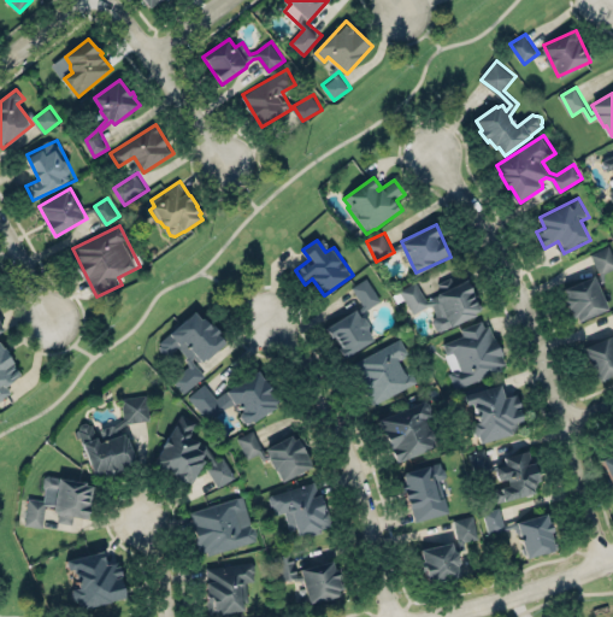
[(612,248),(611,245),(593,253),(602,275),(612,270),(612,248)]
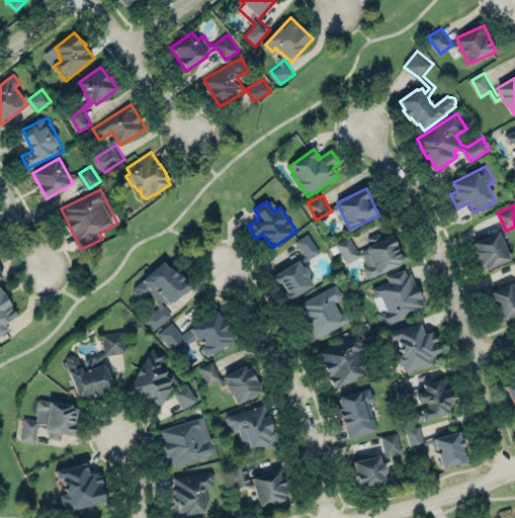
[(500,232),(512,260),(488,270),(486,266),(484,267),(481,259),(479,260),(475,252),(478,251),(475,243),(500,232)]
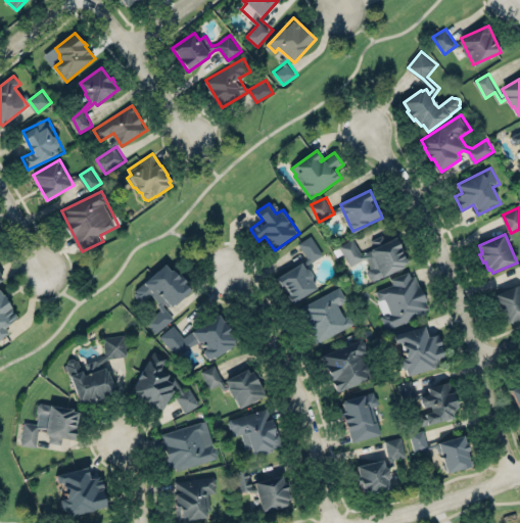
[(311,263),(325,255),(314,235),(299,243),(311,263)]
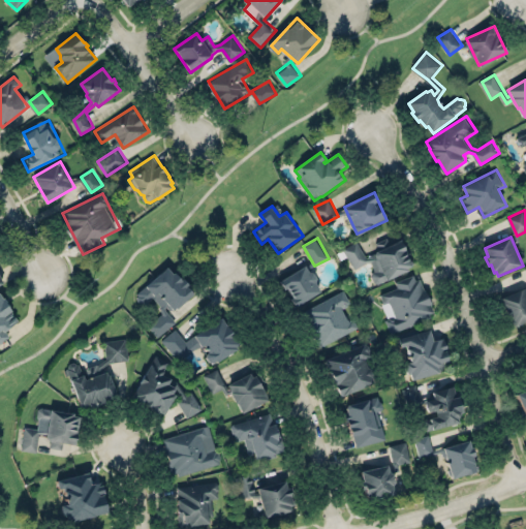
[(345,248),(359,242),(368,257),(403,240),(406,249),(409,248),(416,263),(412,266),(413,268),(410,271),(389,281),(378,283),(375,277),(377,271),(373,261),(357,269),(345,248)]
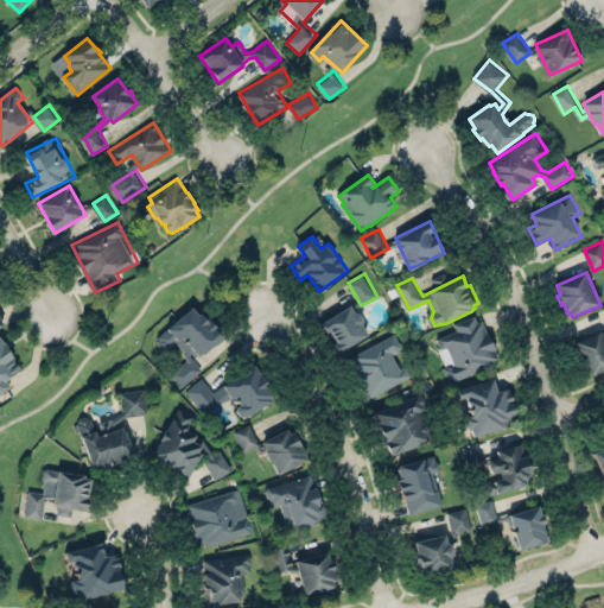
[(205,369),(197,359),(223,339),(197,305),(156,337),(166,350),(177,342),(190,359),(171,374),(182,387),(205,369)]
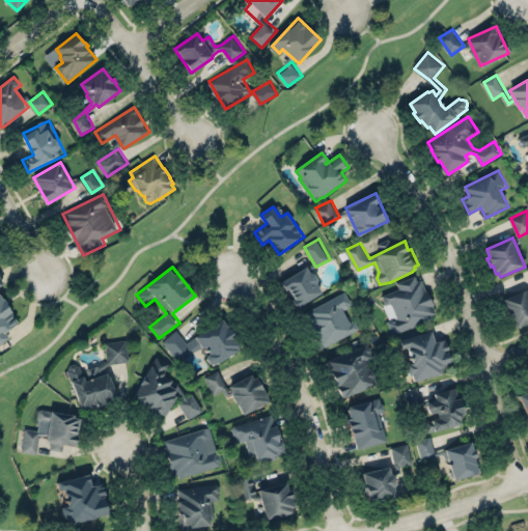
[(296,307),(324,294),(310,267),(283,279),(296,307)]
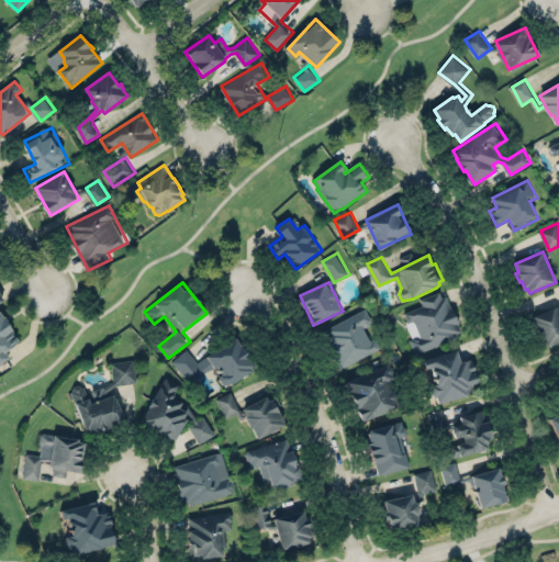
[(405,312),(410,323),(415,321),(422,336),(418,335),(415,336),(412,339),(417,353),(458,337),(456,333),(461,325),(448,295),(444,298),(440,291),(422,299),(424,305),(405,312)]
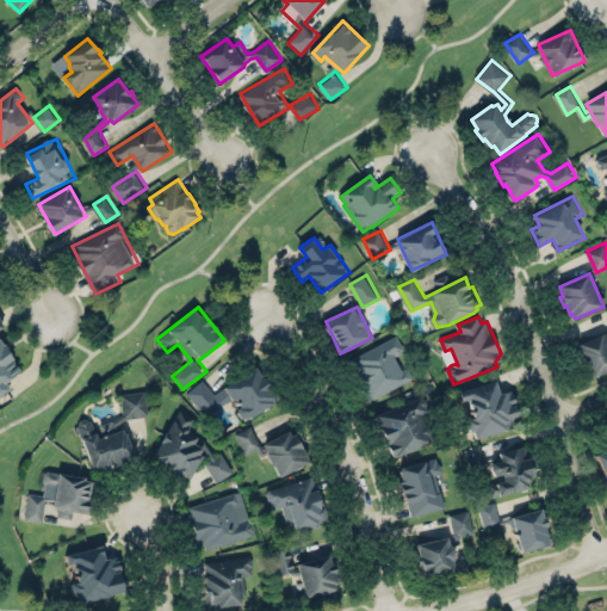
[(606,332),(581,344),(594,378),(606,372),(606,332)]
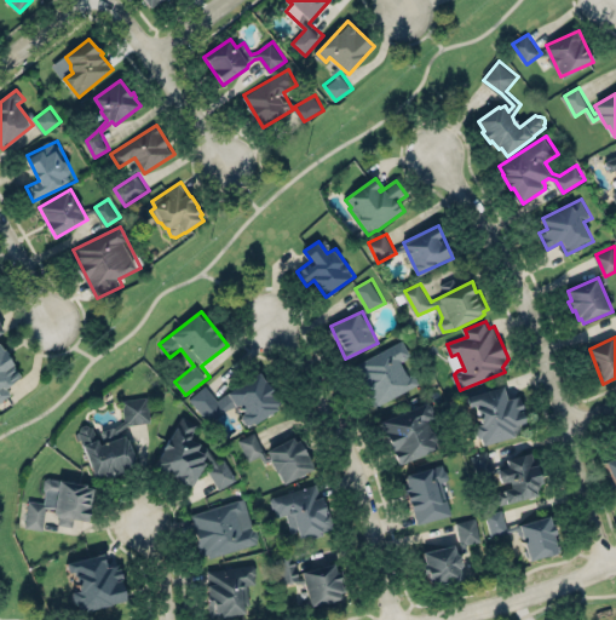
[(415,372),(421,383),(376,407),(356,369),(361,366),(360,362),(403,338),(412,354),(409,355),(409,359),(406,360),(402,359),(410,375),(415,372)]
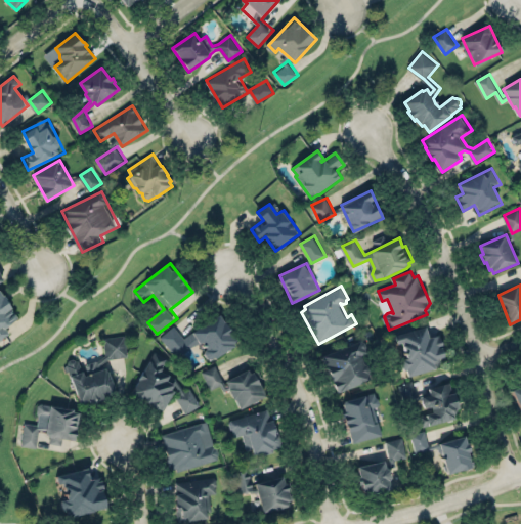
[(0,291),(19,317),(11,323),(12,324),(7,328),(10,333),(0,339),(0,291)]
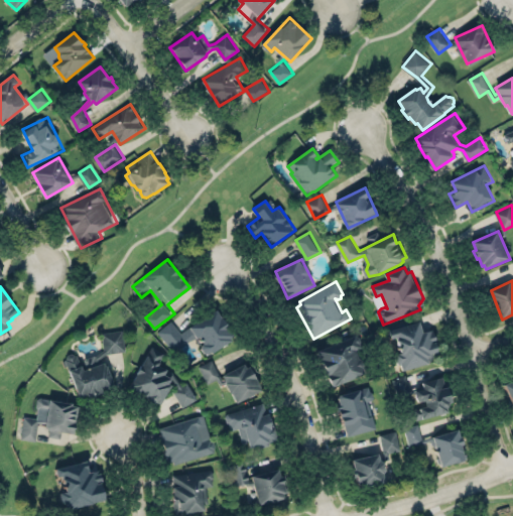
[(174,321),(160,330),(173,352),(202,337),(206,344),(202,346),(207,355),(235,339),(219,309),(180,332),(174,321)]
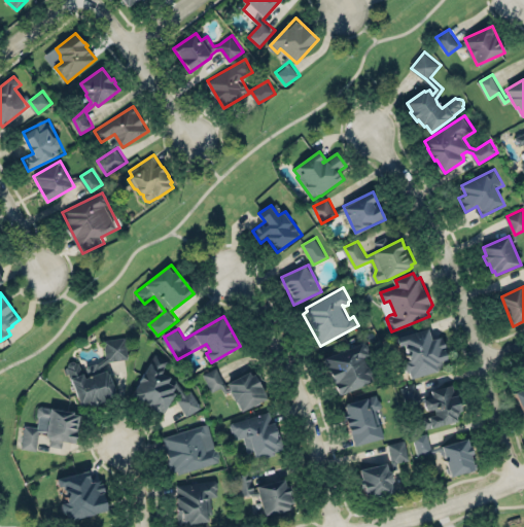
[(429,327),(432,340),(445,337),(448,348),(445,349),(448,359),(443,360),(445,366),(439,367),(440,371),(413,379),(411,372),(408,373),(406,372),(404,361),(409,359),(406,349),(403,348),(399,337),(429,327)]
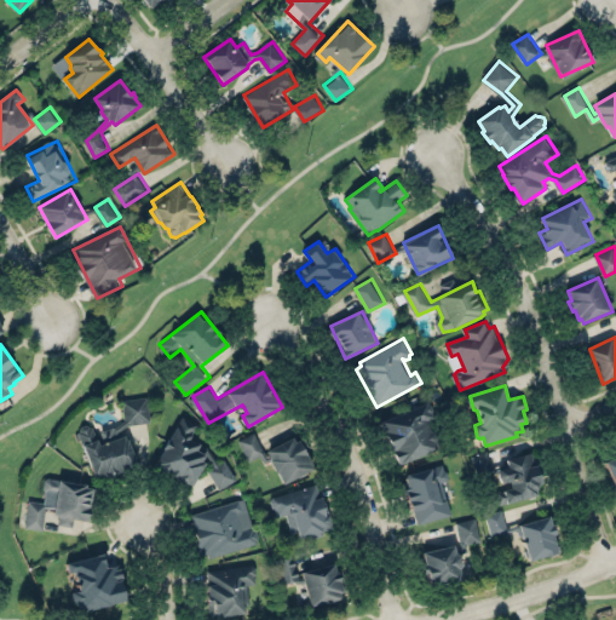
[(80,432),(81,431),(81,430),(82,426),(87,425),(91,426),(91,428),(93,426),(98,440),(104,437),(102,431),(114,426),(116,428),(127,419),(125,400),(148,397),(151,422),(128,424),(119,430),(120,435),(125,432),(127,440),(130,440),(140,469),(130,471),(131,472),(119,477),(117,475),(98,483),(80,432)]
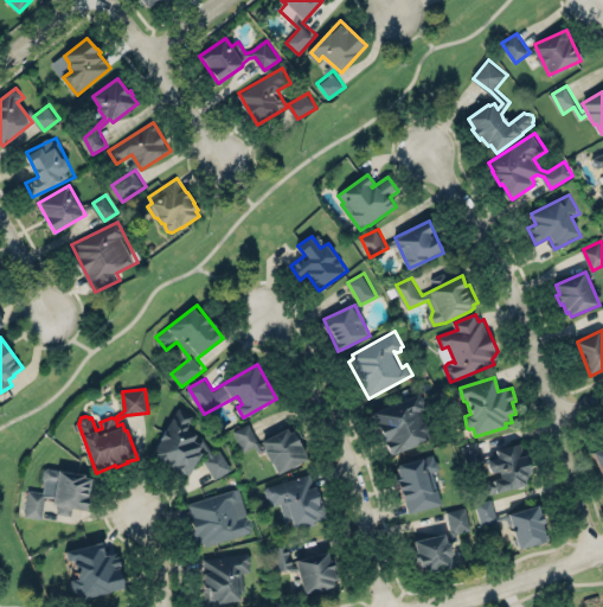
[(374,413),(419,394),(424,397),(427,402),(425,409),(419,411),(423,422),(428,423),(429,429),(429,433),(431,440),(392,455),(374,413)]
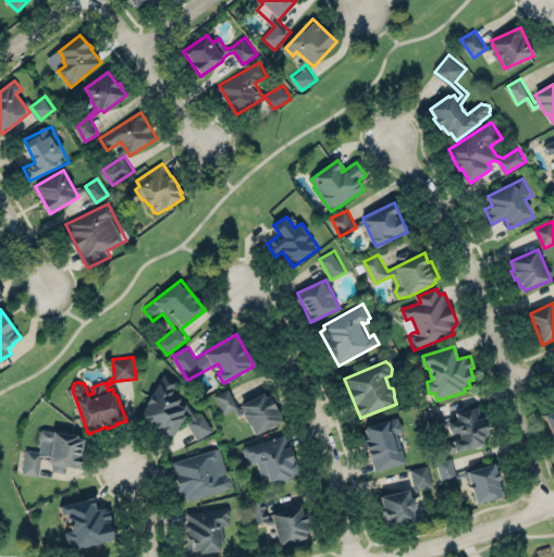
[(238,407),(231,388),(216,394),(223,413),(238,407)]
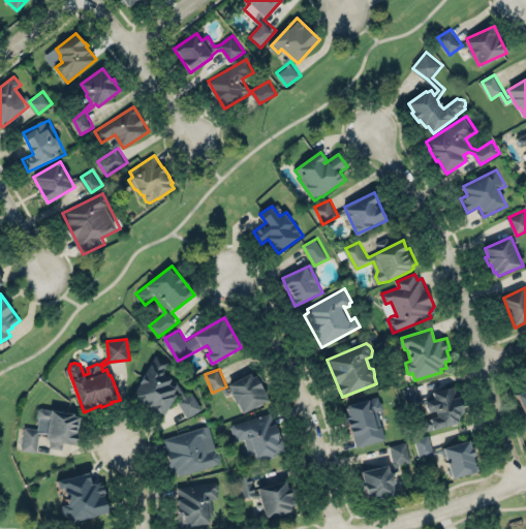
[(229,381),(240,411),(268,403),(257,372),(229,381)]
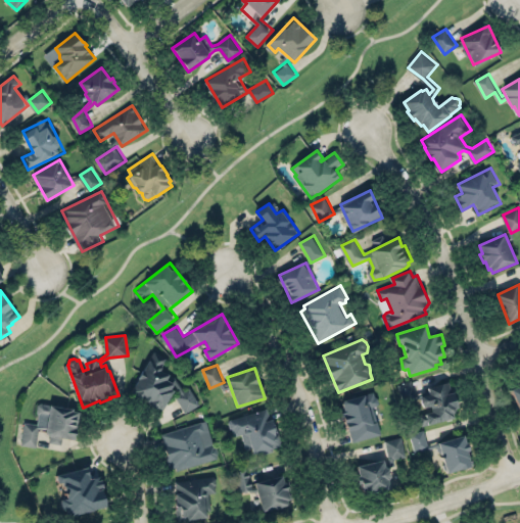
[(400,383),(412,380),(418,396),(431,392),(429,388),(451,381),(460,408),(456,409),(456,414),(454,415),(456,419),(430,426),(429,424),(424,426),(422,423),(421,420),(421,417),(422,414),(433,412),(432,407),(426,408),(424,406),(422,403),(423,397),(407,402),(400,383)]
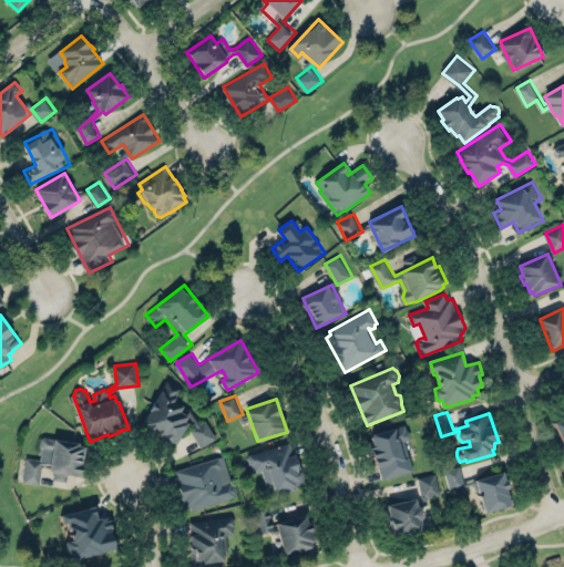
[(414,471),(408,441),(412,440),(409,424),(371,433),(375,445),(373,445),(381,480),(414,471)]
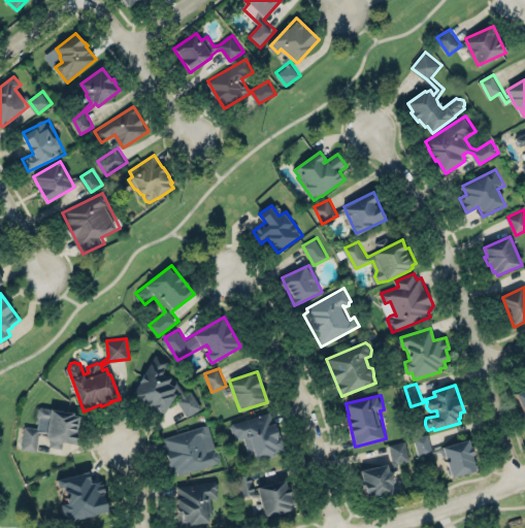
[(39,431),(47,432),(47,436),(50,439),(53,440),(52,446),(63,448),(64,442),(75,444),(80,417),(75,416),(75,414),(52,409),(53,407),(43,406),(39,408),(38,416),(40,419),(39,428),(26,426),(24,448),(37,450),(39,431)]
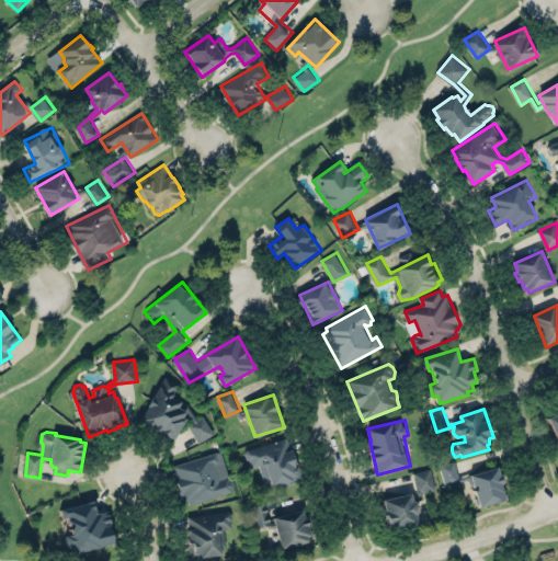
[(263,465),(269,489),(303,479),(291,437),(247,449),(251,468),(263,465)]
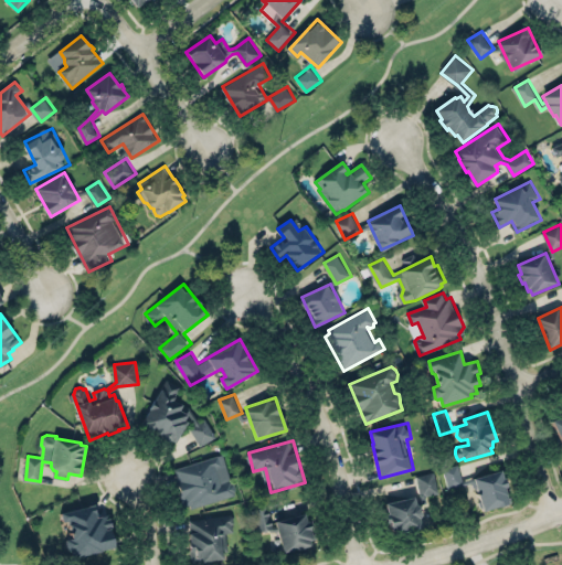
[(224,455),(237,496),(193,509),(192,505),(186,508),(175,470),(224,455)]
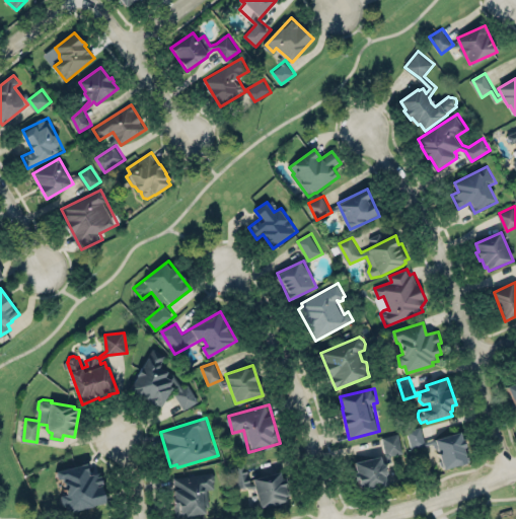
[(435,438),(461,431),(463,440),(465,440),(467,448),(464,448),(469,464),(445,471),(437,443),(415,449),(409,431),(422,427),(427,442),(436,440),(435,438)]
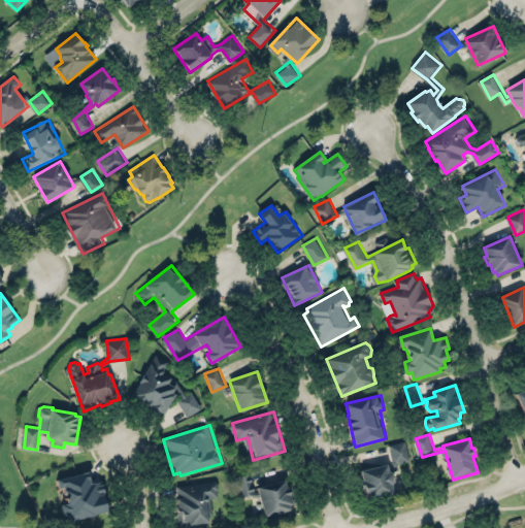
[(411,460),(407,441),(390,444),(394,463),(411,460)]
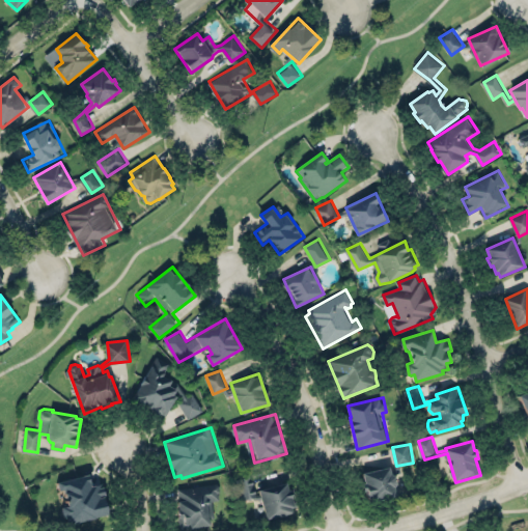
[(362,473),(369,502),(398,495),(392,466),(362,473)]
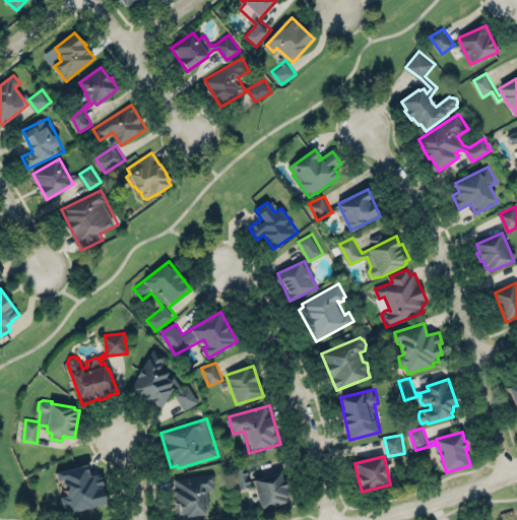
[(55,469),(89,461),(92,472),(103,470),(106,482),(103,485),(108,503),(68,513),(64,506),(55,469)]
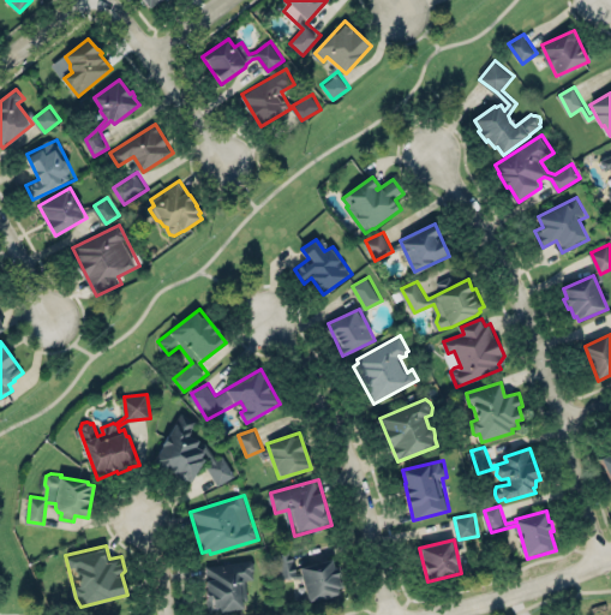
[(311,604),(341,596),(340,591),(343,590),(342,589),(347,587),(342,567),(335,568),(334,561),(301,569),(303,575),(299,574),(294,551),(276,555),(282,580),(288,581),(295,579),(295,580),(298,579),(304,579),(311,604)]
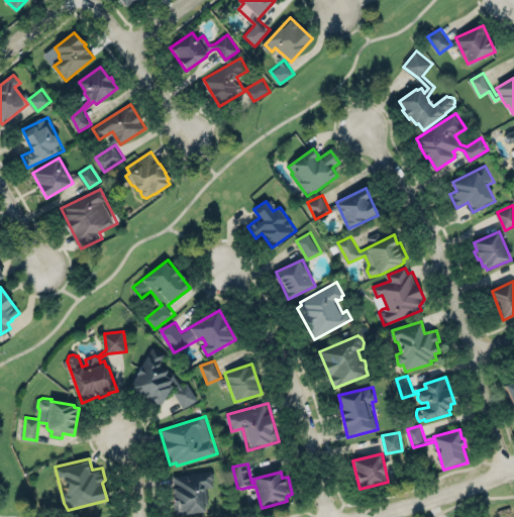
[(177,515),(209,511),(206,488),(215,487),(213,471),(173,476),(177,515)]
